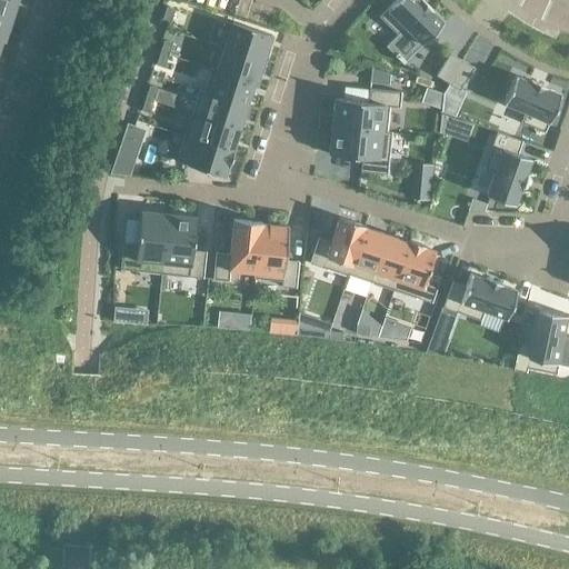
[(0,0),(0,16),(11,20),(17,0),(0,0)]
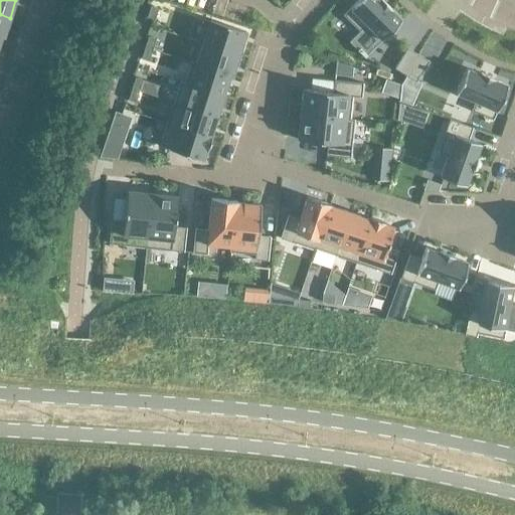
[(358,0),(343,16),(359,31),(366,25),(382,41),(401,21),(390,10),(392,9),(382,0),(358,0)]
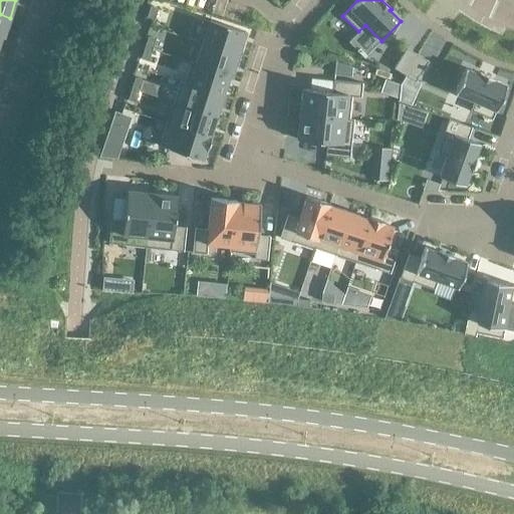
[(151,6),(147,17),(155,20),(159,8),(151,6)]
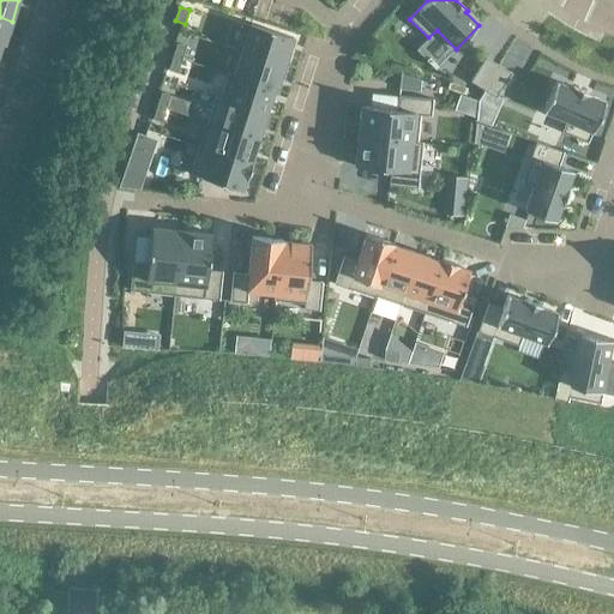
[(5,44),(12,22),(0,17),(0,43),(2,44),(5,44)]
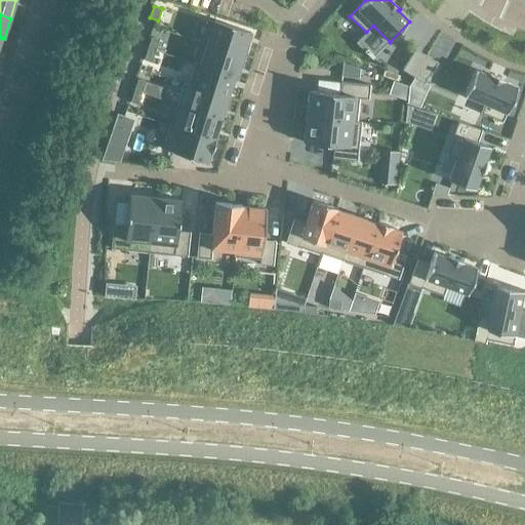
[(213,21),(206,44),(243,55),(251,33),(213,21)]
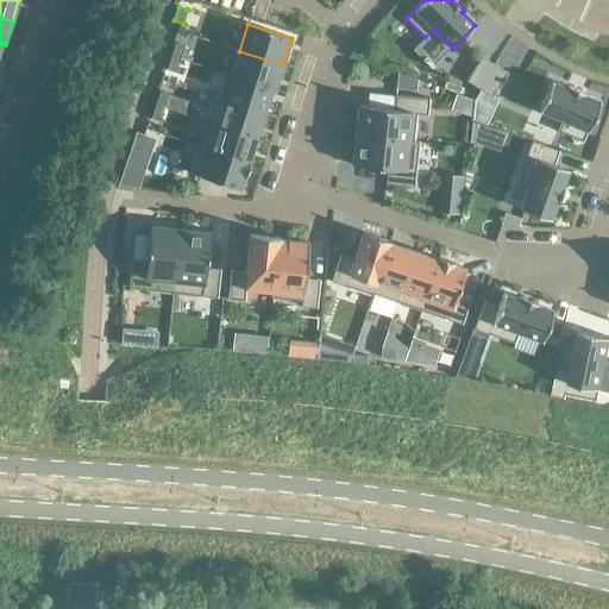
[(174,43),(169,56),(179,58),(182,45),(174,43)]
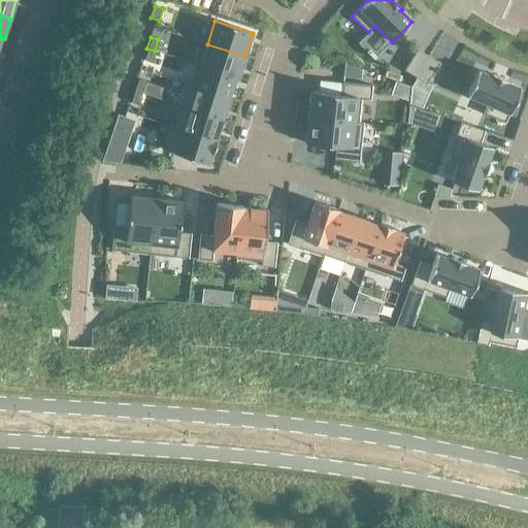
[(201,65),(236,76),(235,77),(238,78),(244,56),(207,44),(201,65)]
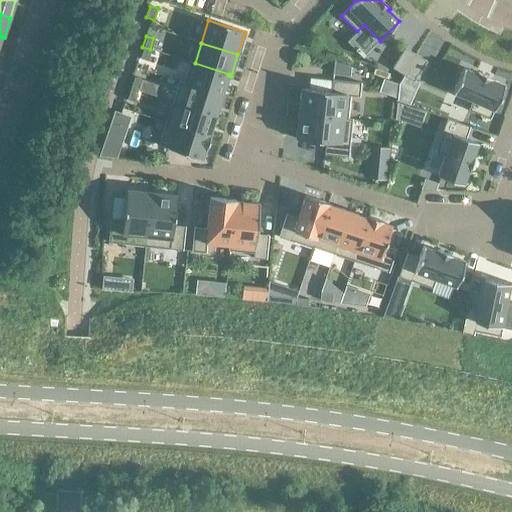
[(142,47),(139,58),(146,61),(150,49),(142,47)]
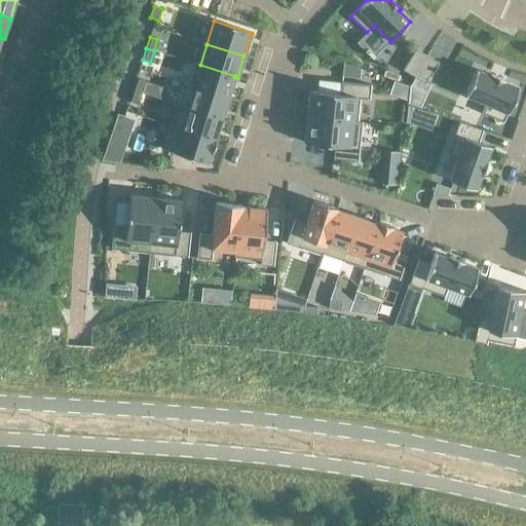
[(416,48),(403,70),(414,77),(427,55),(416,48)]
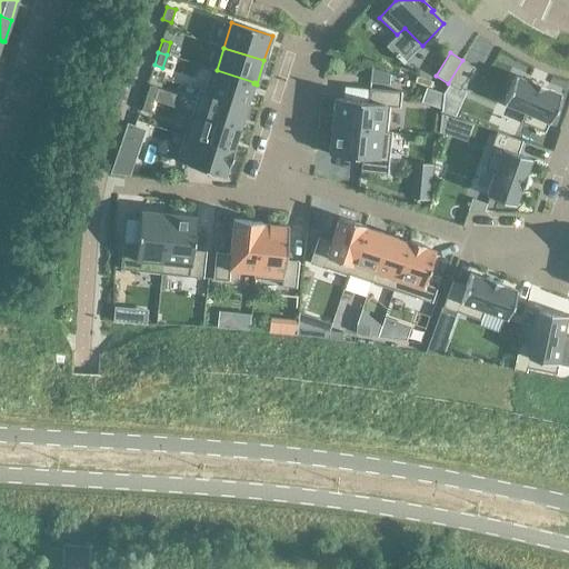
[(462,60),(448,83),(459,91),(475,68),(462,60)]
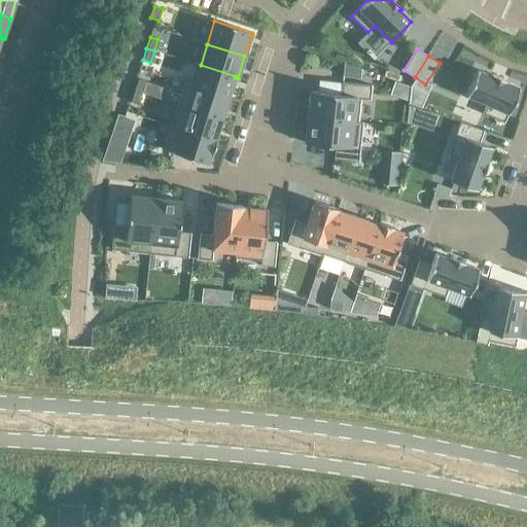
[(196,63),(188,84),(194,86),(229,98),(235,77),(236,76),(201,65),(196,63)]
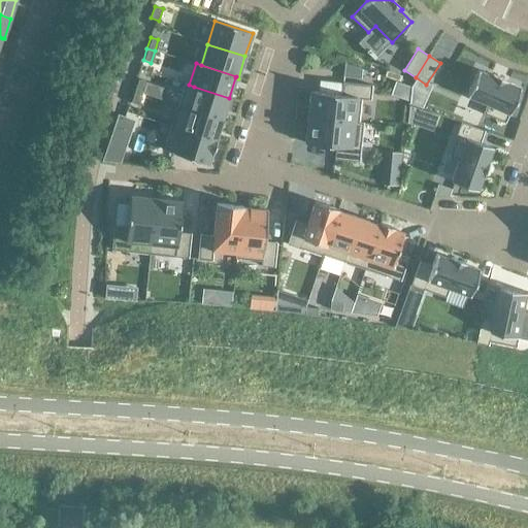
[(344,63),(343,76),(361,78),(362,69),(344,63)]
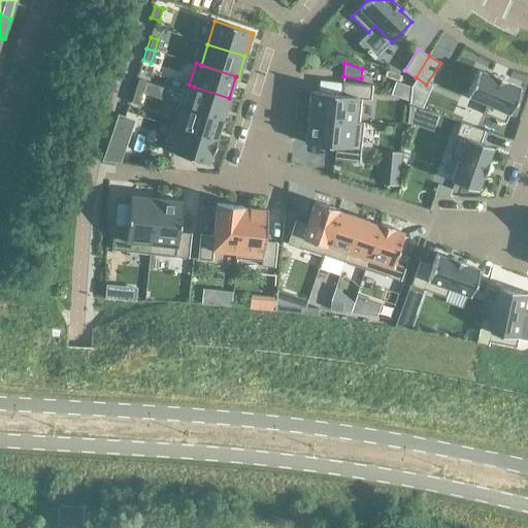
[(477,69),(466,97),(486,105),(483,113),(505,123),(521,87),(507,81),(507,80),(492,74),(492,75),(477,69)]
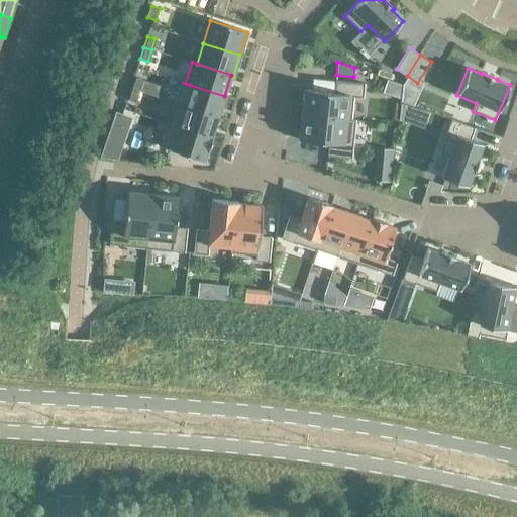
[(134,78),(130,89),(138,92),(141,80),(134,78)]
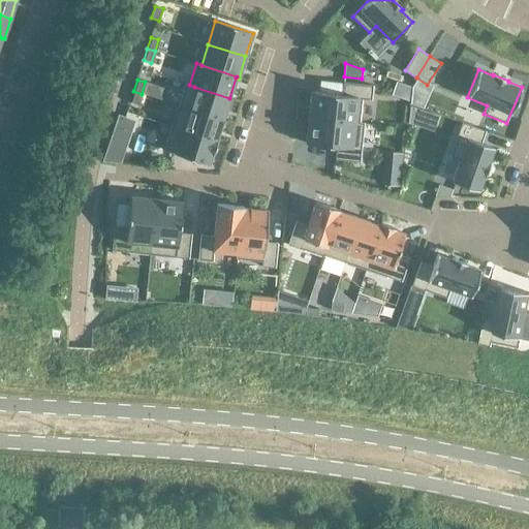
[(311,92),(308,118),(360,123),(360,122),(362,99),(372,100),(373,86),(343,83),(341,95),(311,92)]
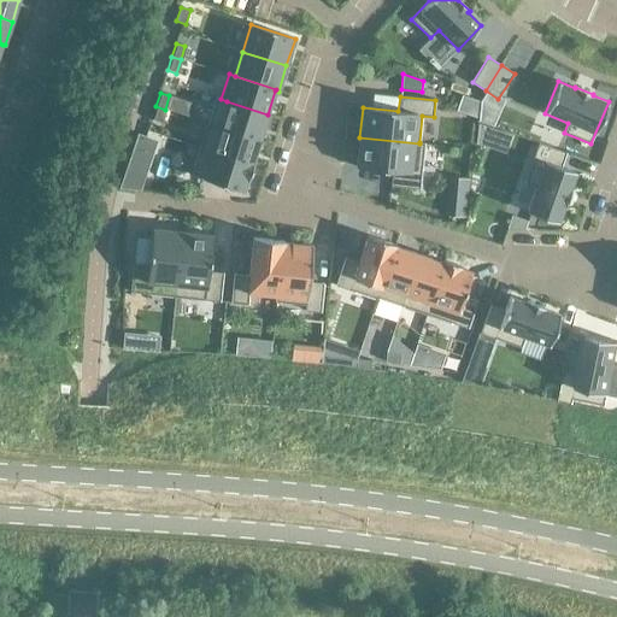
[(227,101),(219,127),(260,139),(268,115),(227,101)]
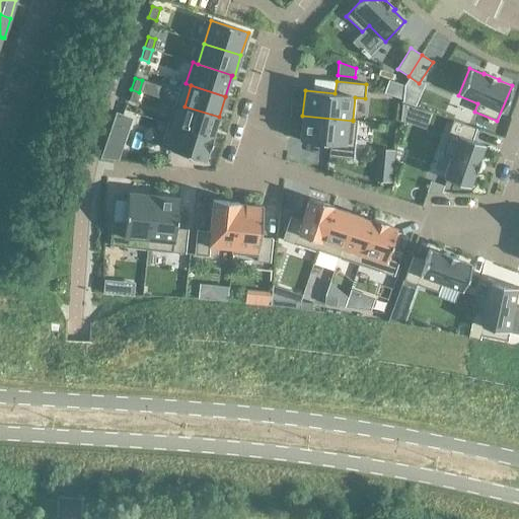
[(131,89),(127,101),(135,103),(139,92),(131,89)]
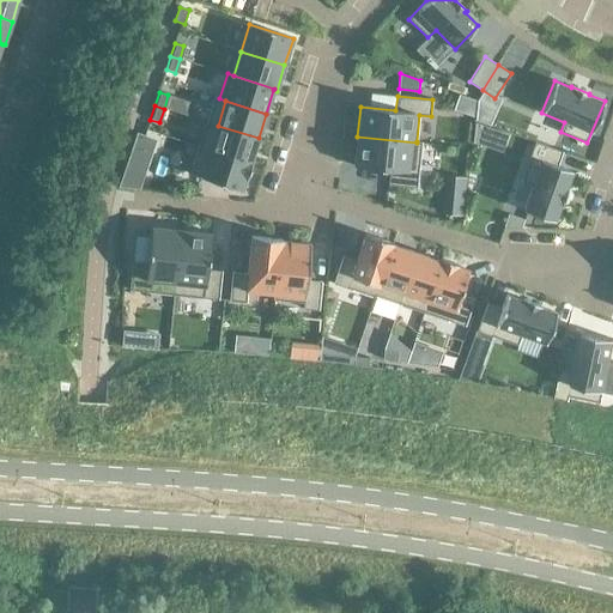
[(206,122),(198,147),(250,164),(259,138),(218,126),(206,122)]
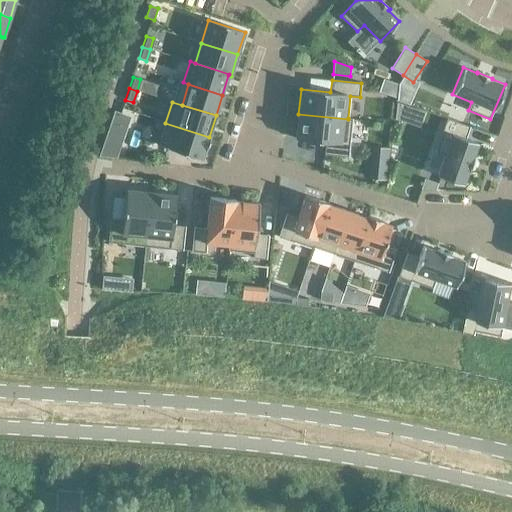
[(397,102),(395,119),(400,120),(405,105),(397,102)]
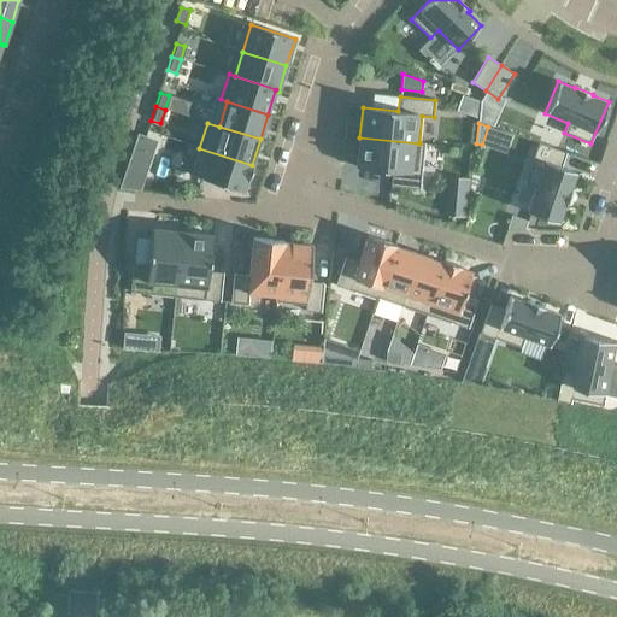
[(359,137),(357,168),(391,171),(389,187),(419,189),(425,144),(419,142),(419,144),(359,137)]
